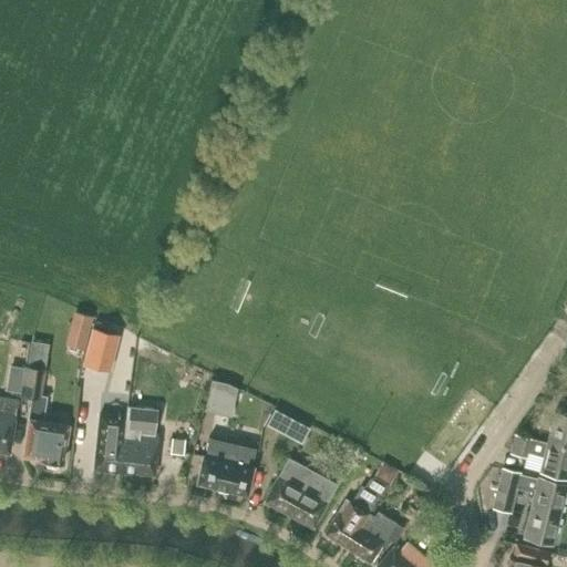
[(83,362),(110,369),(119,334),(92,328),(83,362)]
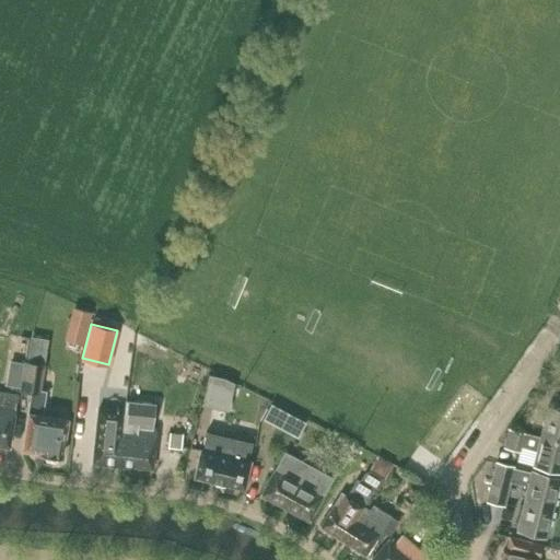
[(23,362),(10,360),(6,385),(19,387),(23,362)]
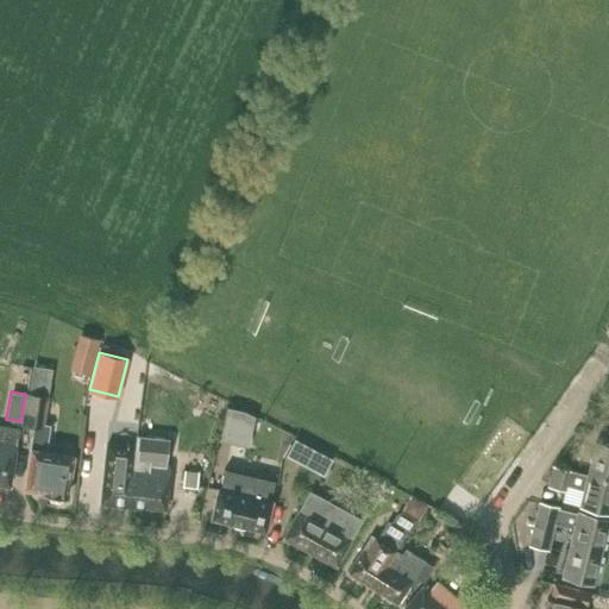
[(36,426),(31,451),(25,489),(44,491),(44,494),(48,495),(50,498),(50,500),(60,501),(63,497),(67,498),(73,457),(44,452),(48,427),(43,426),(48,397),(26,394),(22,424),(36,426)]
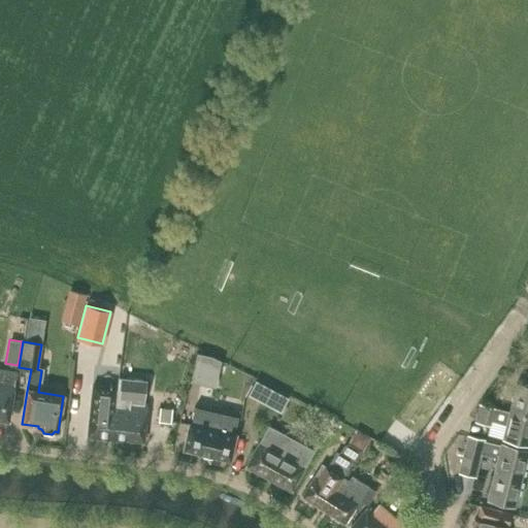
[(196,353),(191,377),(206,381),(210,356),(196,353)]
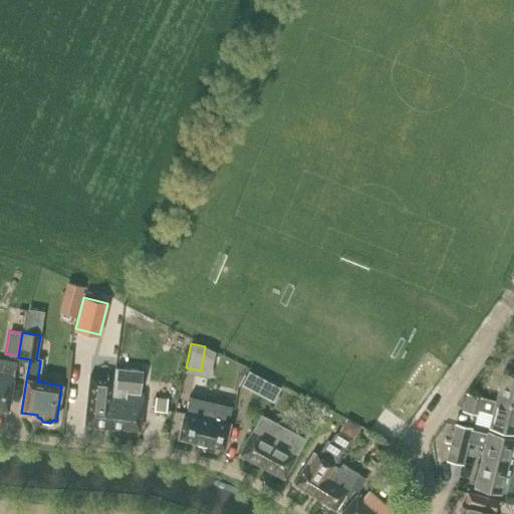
[(0,359),(0,409),(8,411),(14,375),(16,362),(0,359)]
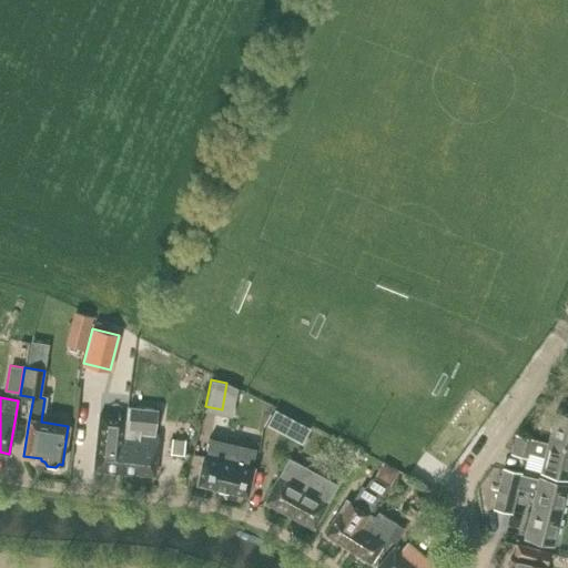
[(266,425),(282,433),(291,417),(275,409),(266,425)]
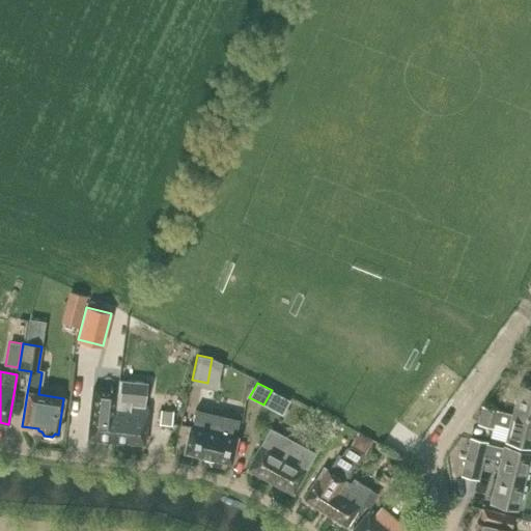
[(530,387),(519,385),(512,413),(530,417),(530,387)]
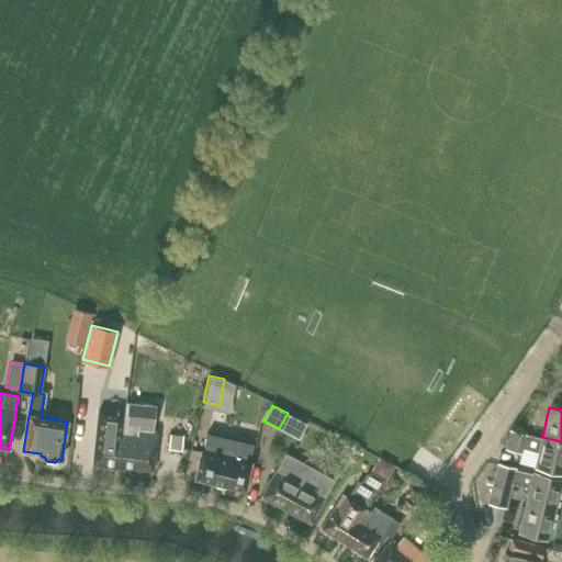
[(92,464),(119,468),(124,426),(124,425),(125,412),(99,409),(97,424),(92,464)]
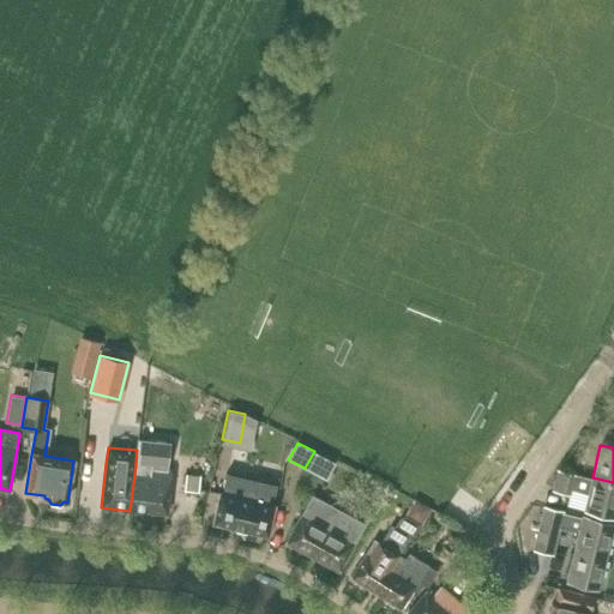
[(222,479),(227,462),(217,459),(214,476),(222,479)]
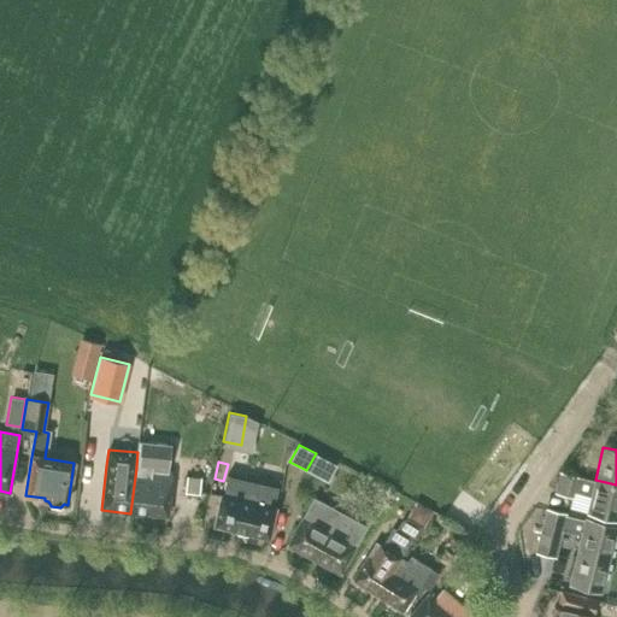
[(136,468),(130,513),(168,517),(174,472),(136,468)]
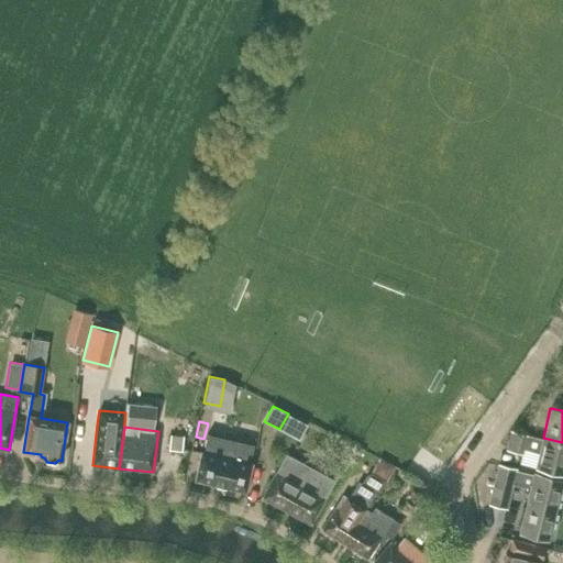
[(562,442),(543,438),(543,439),(511,431),(507,450),(521,453),(522,449),(539,453),(536,467),(562,474),(562,442)]
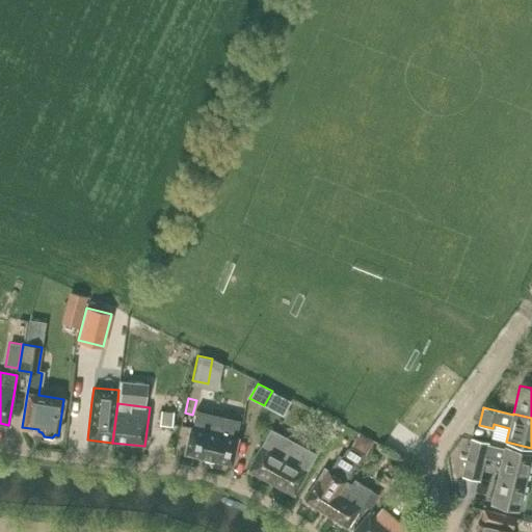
[(174,413),(161,411),(160,425),(173,427),(174,413)]
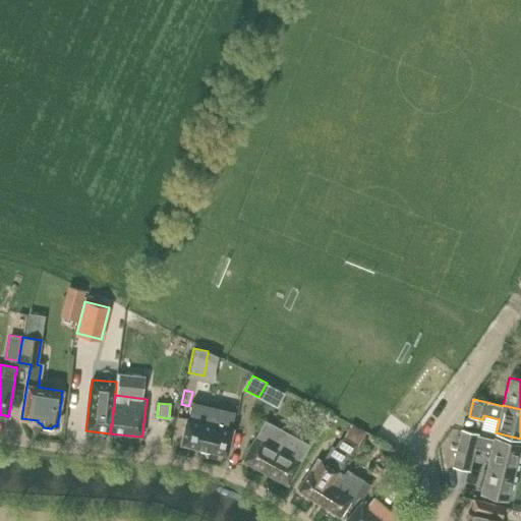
[(191,403),(188,418),(187,418),(181,444),(227,454),(233,428),(232,428),(235,413),(191,403)]
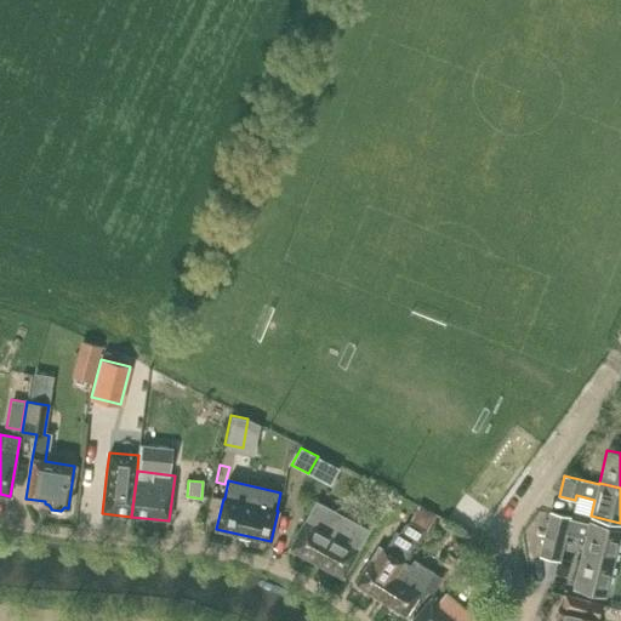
[(352,520),(330,510),(315,501),(290,548),(342,577),(369,530),(352,520)]
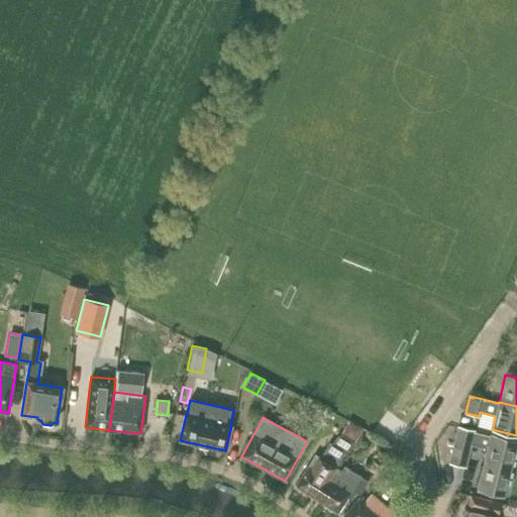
[(353,441),(362,429),(348,421),(341,434),(353,441)]
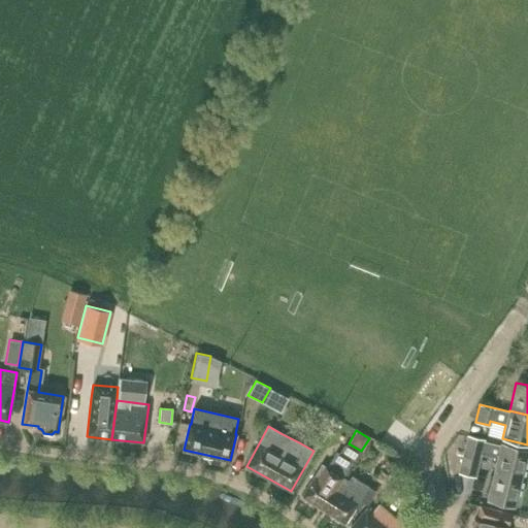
[(498,458),(488,500),(514,506),(527,451),(501,443),(501,446),(484,440),(485,439),(468,435),(459,473),(475,477),(481,454),(498,458)]
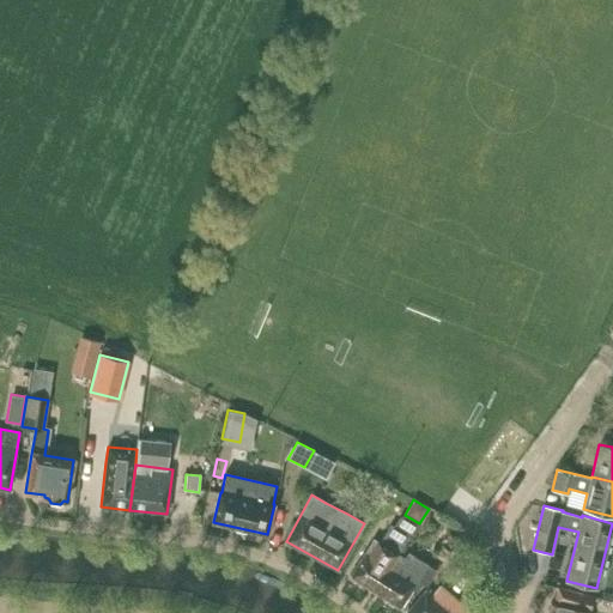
[(350,576),(375,592),(399,554),(398,554),(410,536),(384,521),(374,539),(350,576)]
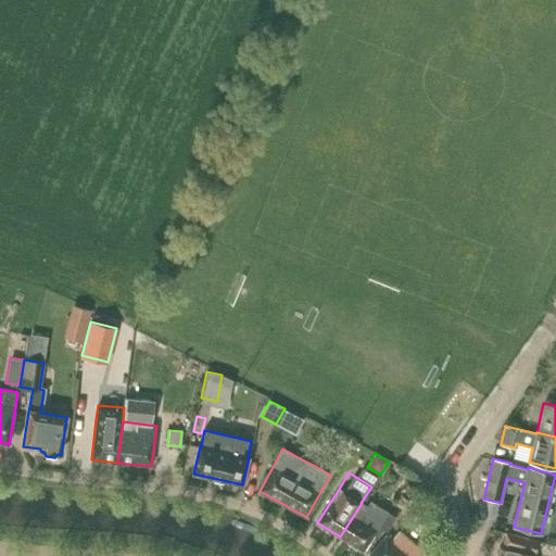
[(424,479),(416,491),(424,496),(431,484),(424,479)]
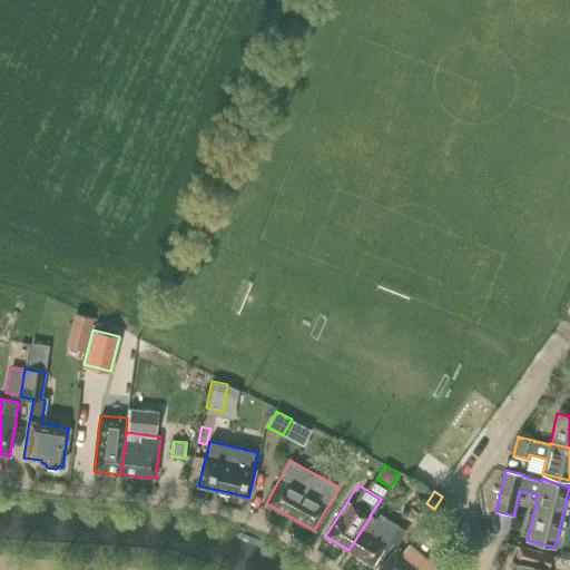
[(371,516),(349,550),(373,566),(389,540),(396,544),(405,531),(396,526),(397,526),(380,514),(376,519),(371,516)]
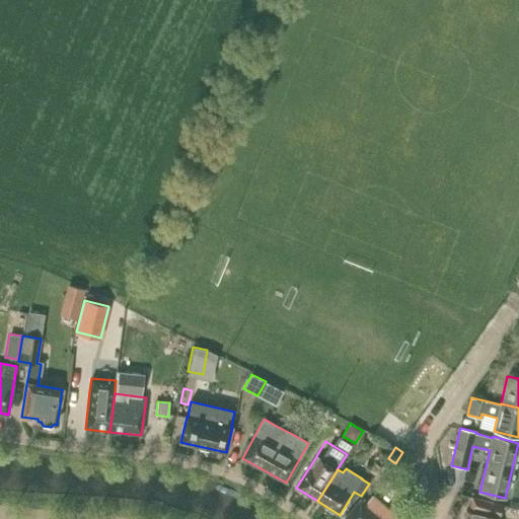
[(360,501),(345,518),(380,518),(379,517),(386,508),(372,496),(365,505),(360,501)]
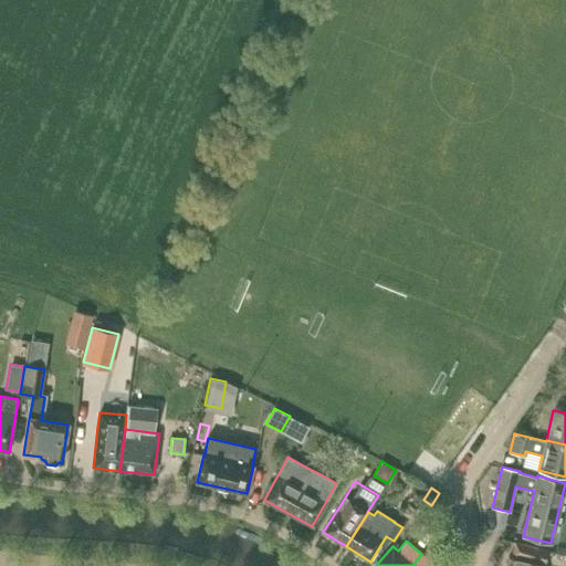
[(509,557),(506,565),(545,565),(545,564),(548,552),(515,543),(512,558),(509,557)]
